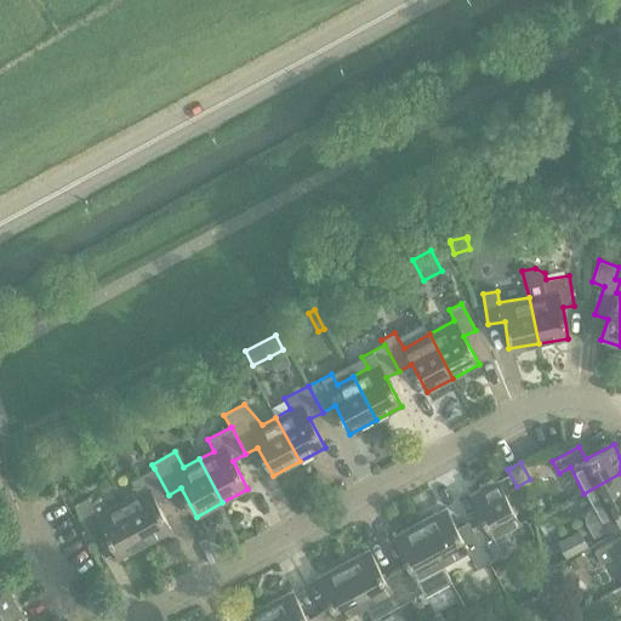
[(121,500),(146,543),(171,530),(155,501),(169,495),(154,468),(131,480),(137,493),(121,500)]
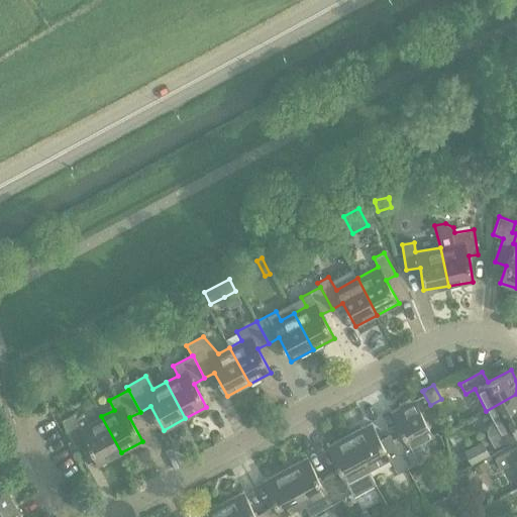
[(516,394),(486,411),(493,424),(491,425),(489,427),(487,430),(487,434),(488,436),(494,447),(516,434),(516,394)]
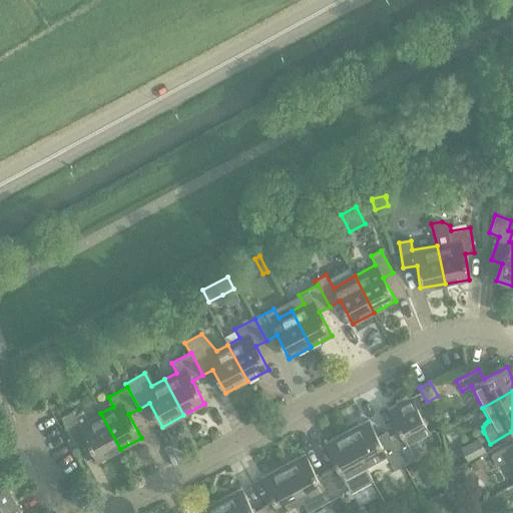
[(401,432),(391,438),(400,454),(405,464),(420,456),(422,448),(418,440),(430,434),(411,398),(410,398),(406,396),(396,401),(396,406),(389,410),(401,432)]
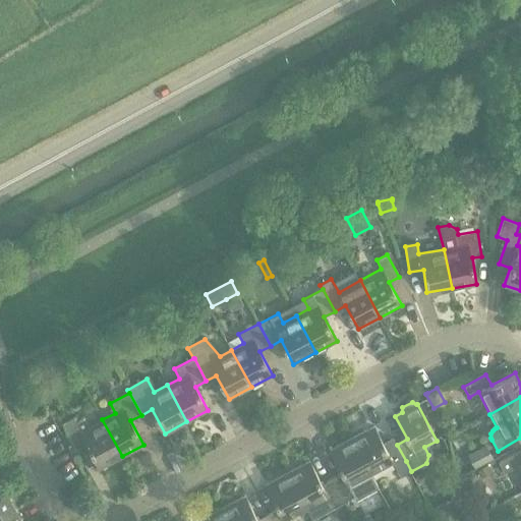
[(100,468),(122,456),(102,419),(89,426),(84,417),(83,417),(80,413),(62,423),(76,450),(87,445),(100,468)]
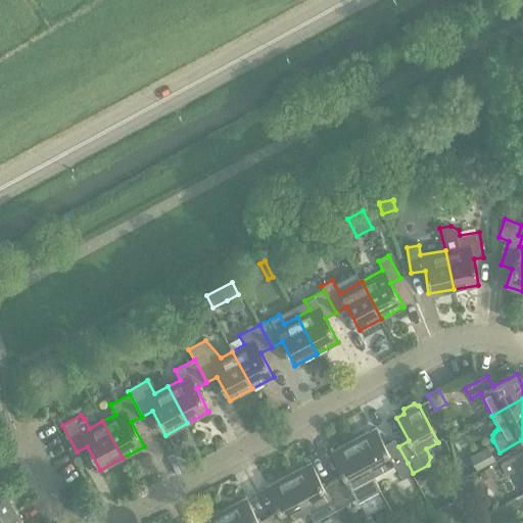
[(353,440),(373,477),(395,466),(402,479),(413,473),(408,463),(398,446),(388,452),(375,429),(353,440)]
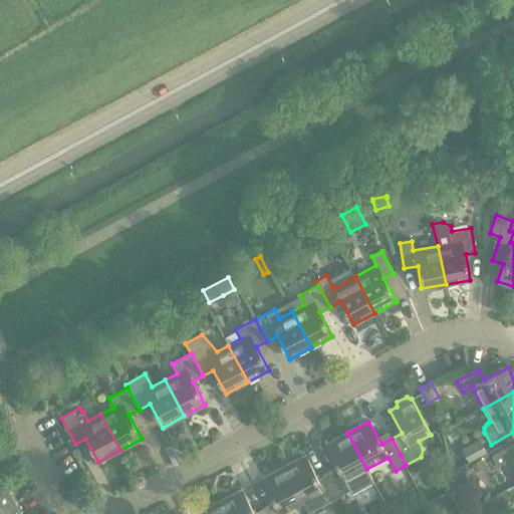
[(338,467),(328,473),(340,495),(350,489),(352,493),(374,482),(366,469),(347,433),(326,445),(338,467)]
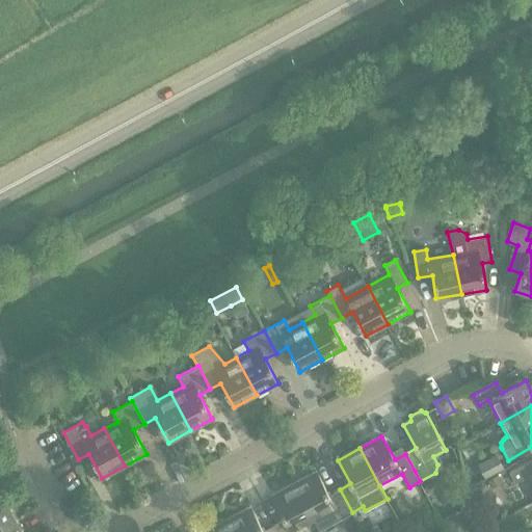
[(497,454),(478,463),(485,478),(504,468),(497,454)]
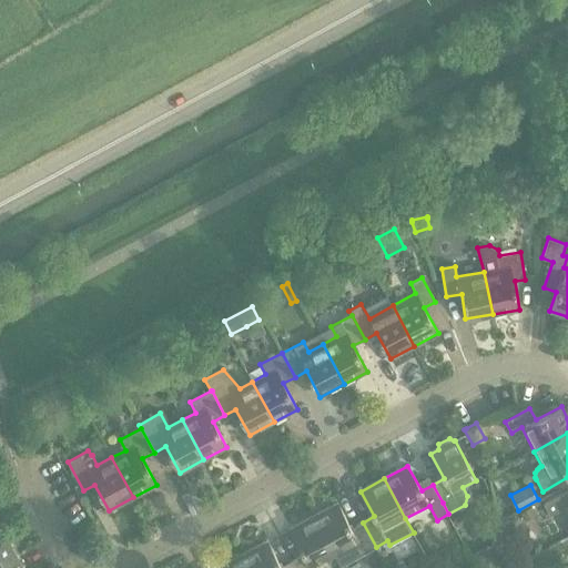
[(565,508),(567,513),(567,490),(544,505),(550,516),(565,508)]
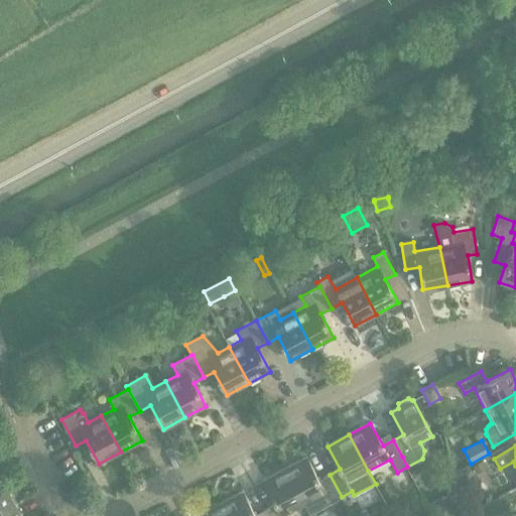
[(285,469),(303,505),(309,514),(342,497),(330,475),(319,480),(306,458),(285,469)]
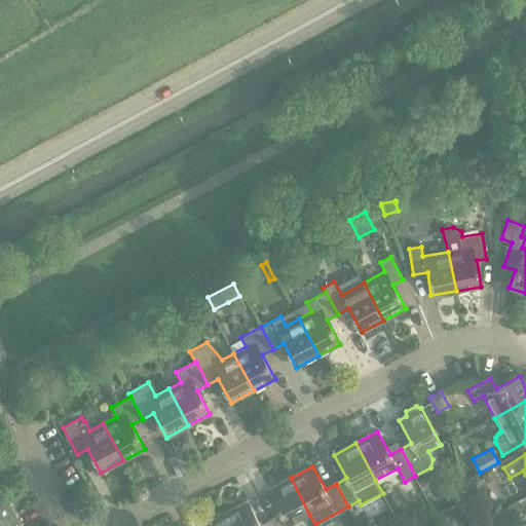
[(493,467),(481,475),(486,483),(498,476),(493,467)]
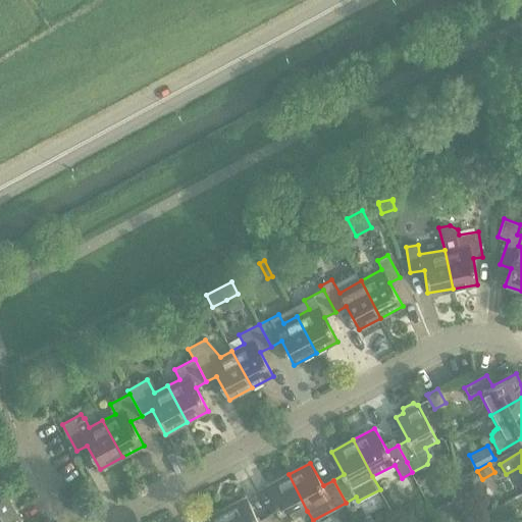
[(279,510),(269,515),(272,521),(286,521),(307,511),(289,474),(266,486),(279,510)]
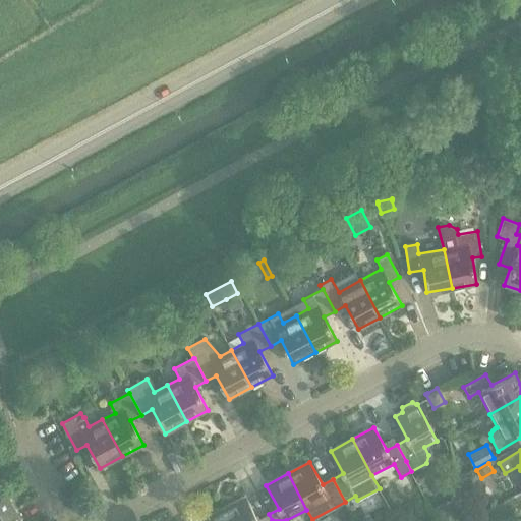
[(0,491),(0,516),(15,509),(5,489),(0,491)]
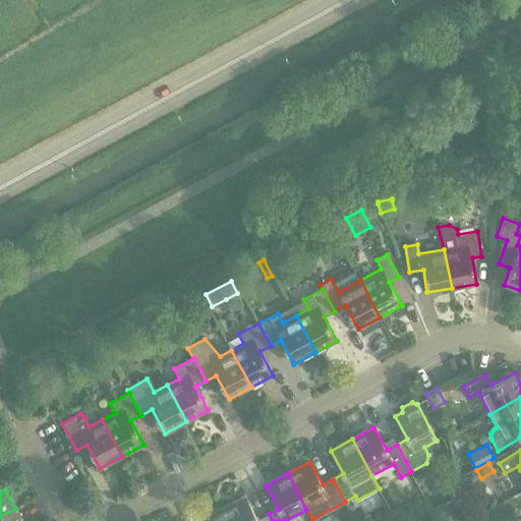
[(224,508),(230,520),(272,520),(269,514),(257,520),(245,497),(224,508)]
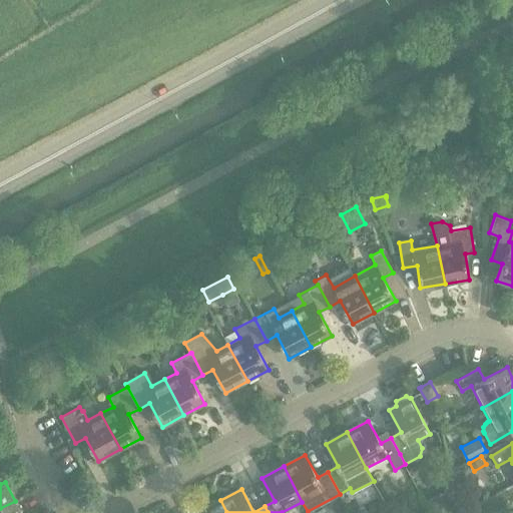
[(449,492),(430,502),(435,512),(448,512),(457,508),(449,492)]
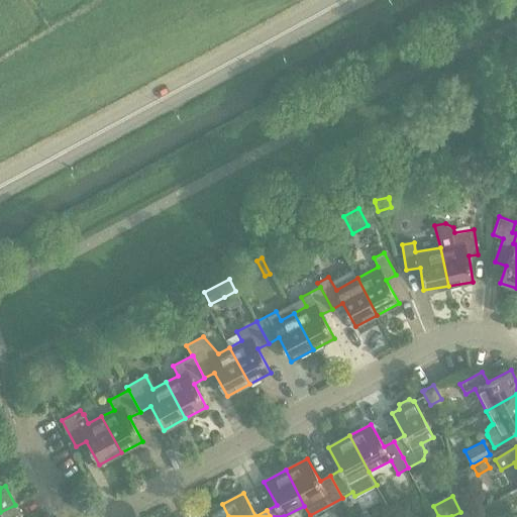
[(200,516),(228,516),(222,504),(200,516)]
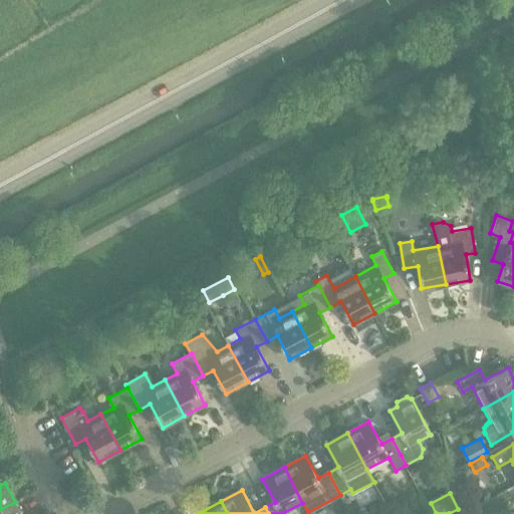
[(0,513),(22,513),(15,502),(0,509),(0,513)]
